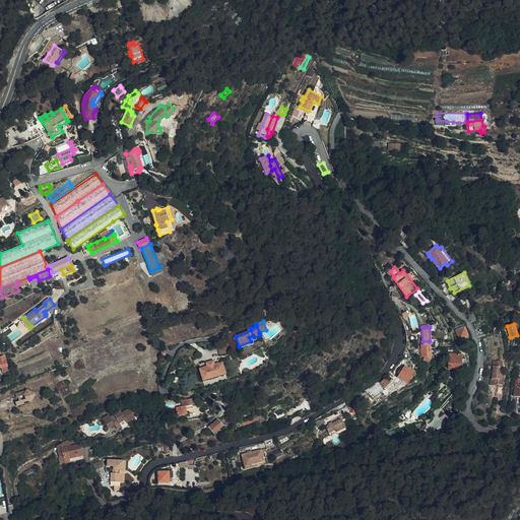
[(467,335),(464,327),(457,329),(460,338),(467,335)]
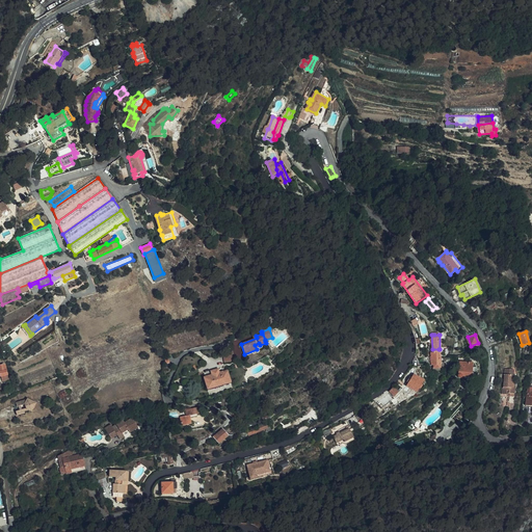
[(432,349),(432,350),(429,351),(430,355),(429,355),(430,364),(432,364),(432,367),(440,367),(440,357),(441,357),(441,355),(440,355),(440,349),(439,349),(432,349)]
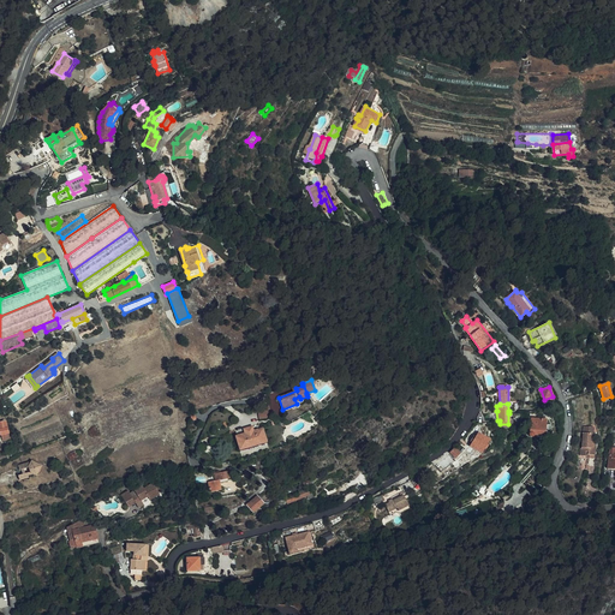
[(272,413),(270,408),(260,408),(260,411),(258,411),(261,419),(272,418),(272,413)]
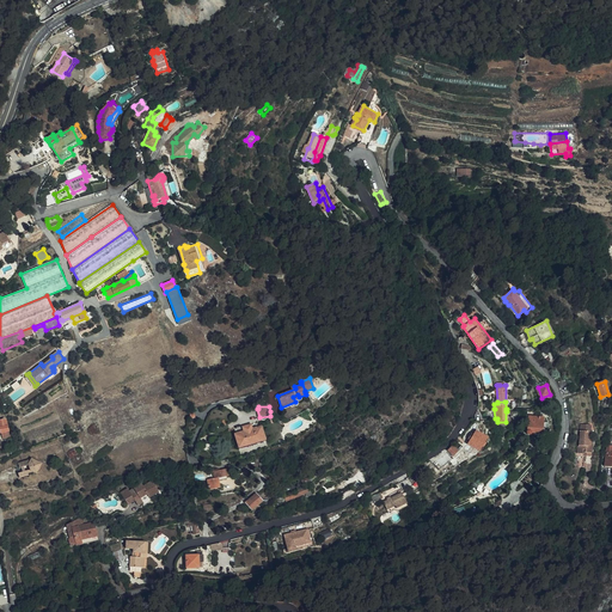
[(311,420),(311,412),(308,409),(300,414),(307,418),(311,420)]
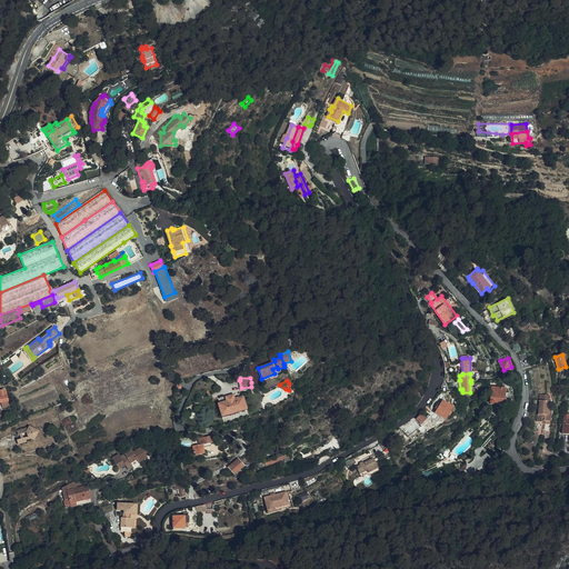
[(503,402),(505,387),(491,386),(491,387),(488,387),(488,390),(488,391),(488,399),(490,399),(489,401),(490,402),(490,403),(491,403),(492,403),(493,402),(493,401),(496,401),(503,402)]
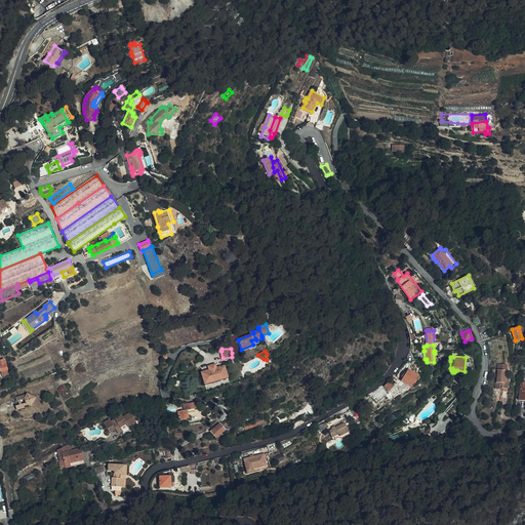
[(210,370),(209,365),(207,366),(208,370),(202,372),(205,385),(228,377),(225,365),(217,367),(216,363),(214,364),(216,369),(210,370)]
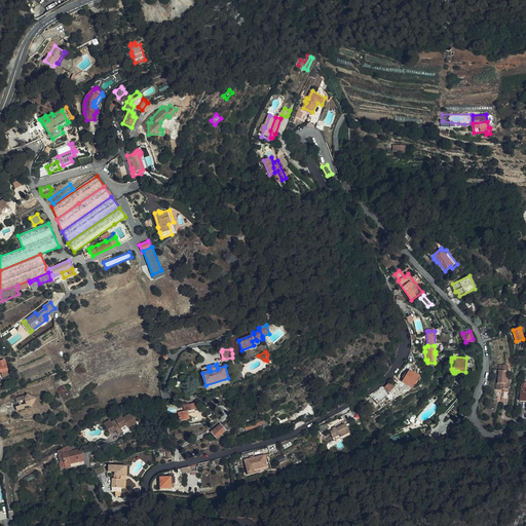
[(497,382),(497,390),(501,390),(501,386),(503,386),(503,389),(504,389),(504,391),(509,391),(510,378),(508,378),(509,365),(500,364),(498,382),(497,382)]
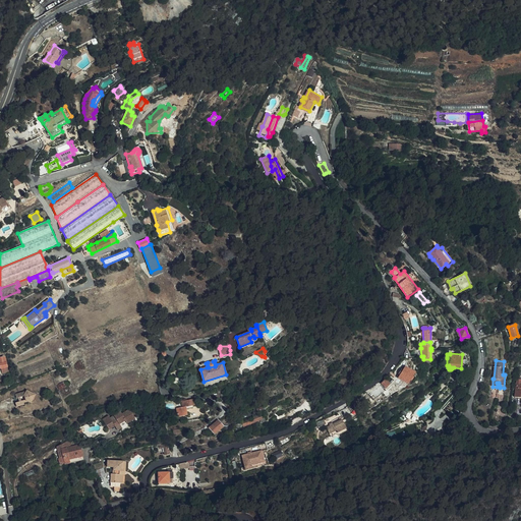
[(406,384),(413,372),(404,366),(397,378),(406,384)]
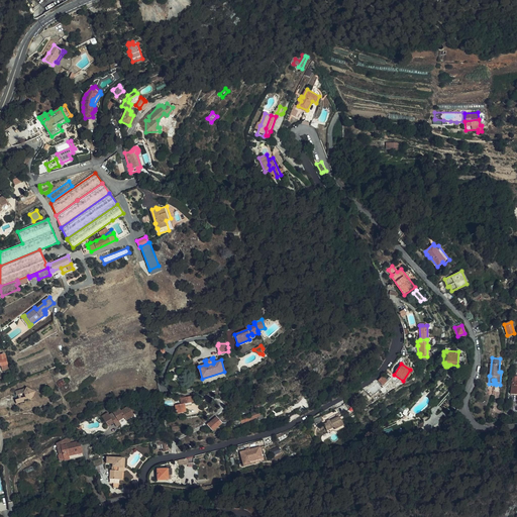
[(381,376),(377,381),(382,386),(386,381),(381,376)]
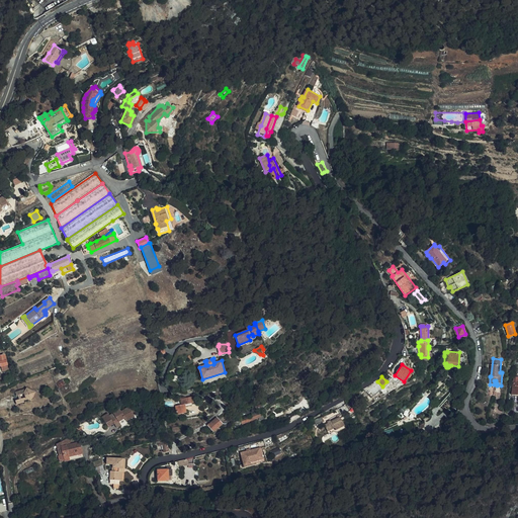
[(377,382),(367,394),(367,395),(378,387),(380,390),(382,387),(377,382)]
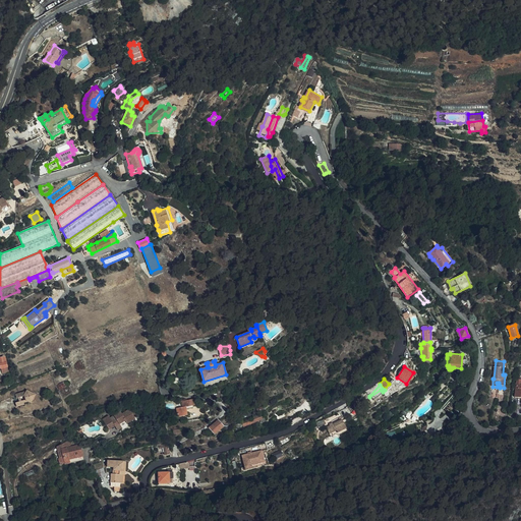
[(37,394),(27,389),(26,391),(25,390),(16,394),(17,398),(24,395),(26,399),(16,403),(17,406),(25,404),(25,402),(29,401),(32,403),(37,394)]
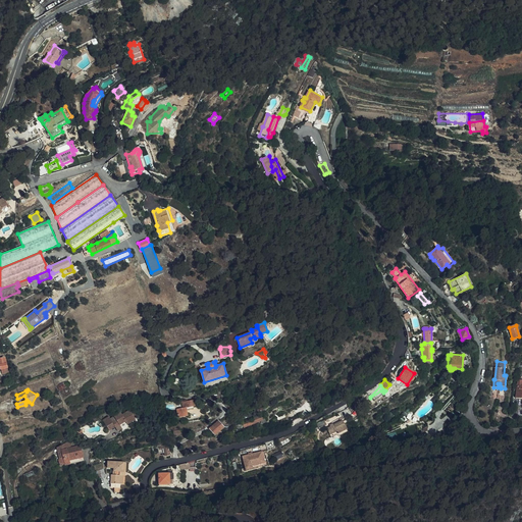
[(370,398),(370,397),(369,398),(374,403),(383,393),(381,390),(370,398)]
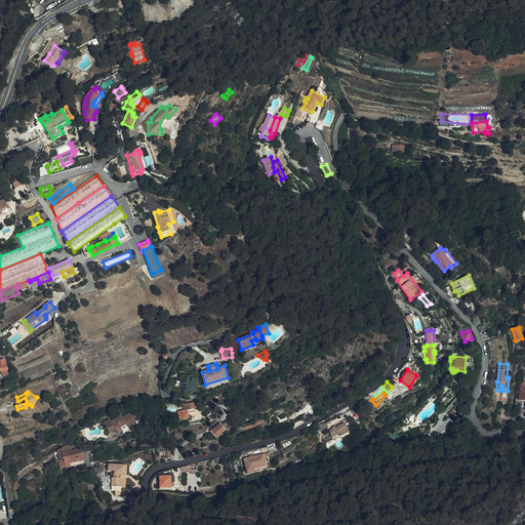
[(196,408),(195,402),(189,404),(188,402),(184,403),(184,404),(182,404),(183,407),(185,407),(186,411),(187,410),(194,409),(196,408)]
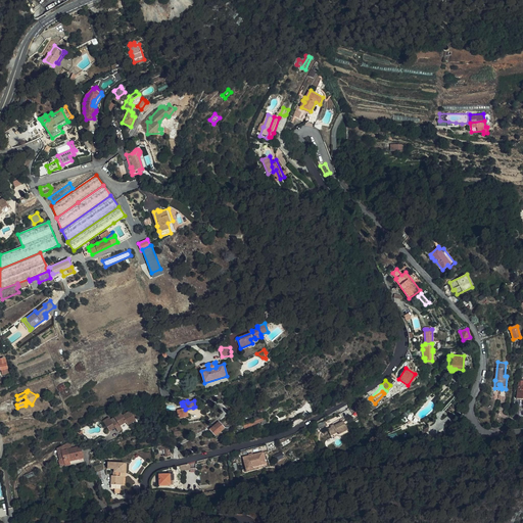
[(347,409),(339,414),(343,420),(351,416),(347,409)]
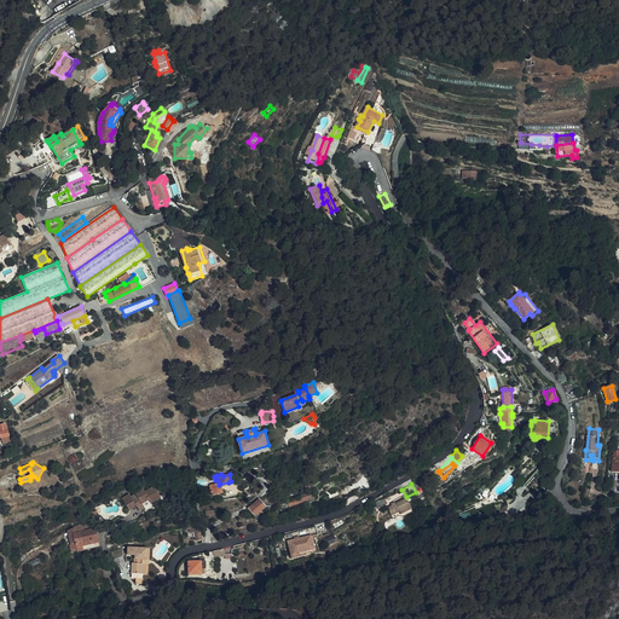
[(144,503),(150,498),(160,492),(155,485),(145,491),(144,487),(132,496),(129,493),(123,497),(131,509),(137,505),(142,510),(146,507),(144,503)]
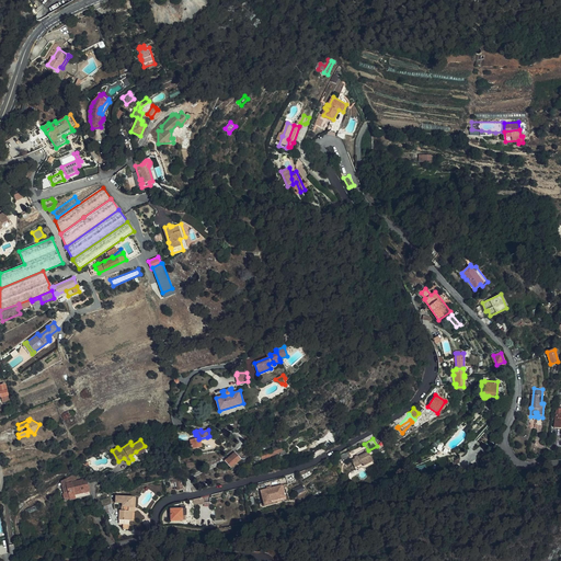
[(190,441),(192,449),(199,447),(198,439),(190,441)]
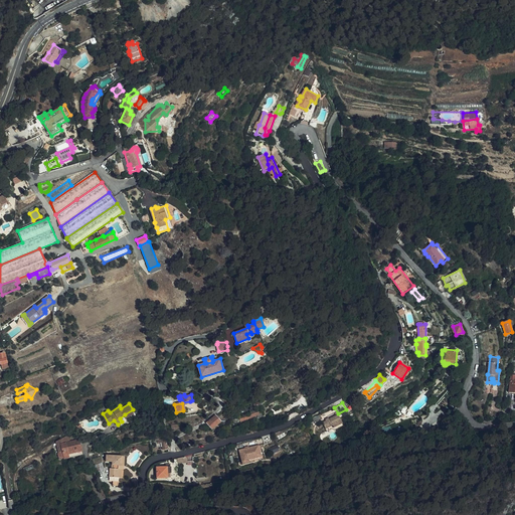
[(259,408),(239,417),(240,421),(241,421),(256,414),(258,416),(262,415),(259,408)]
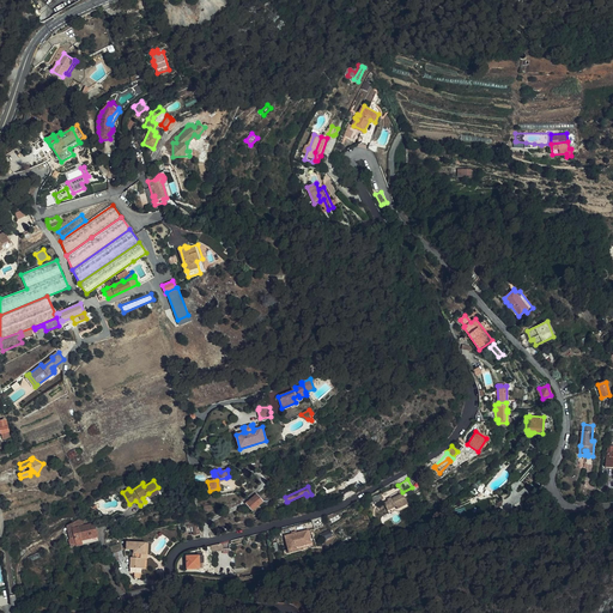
[(158,487),(149,493),(151,497),(161,491),(158,487)]
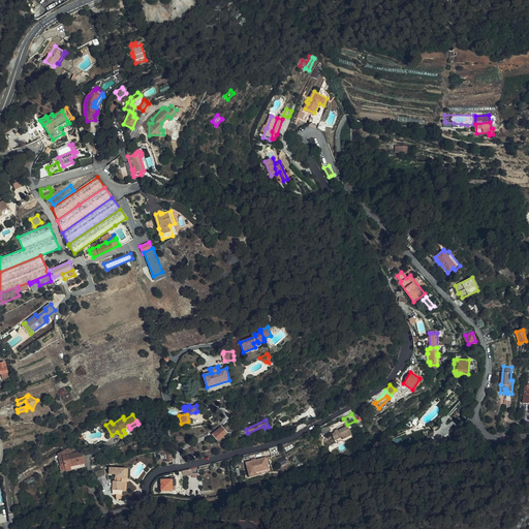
[(465,429),(463,424),(456,427),(458,432),(465,429)]
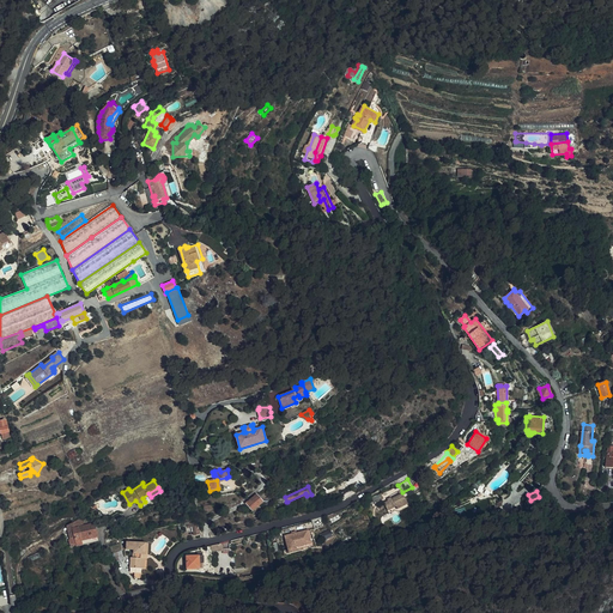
[(393,497),(392,496),(387,498),(388,499),(382,503),(386,511),(394,507),(395,510),(406,504),(400,493),(393,497)]
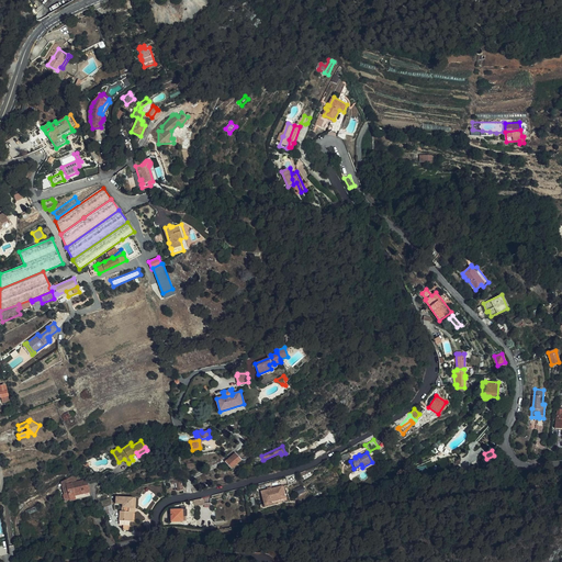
[(235,453),(225,462),(231,469),(240,460),(235,453)]
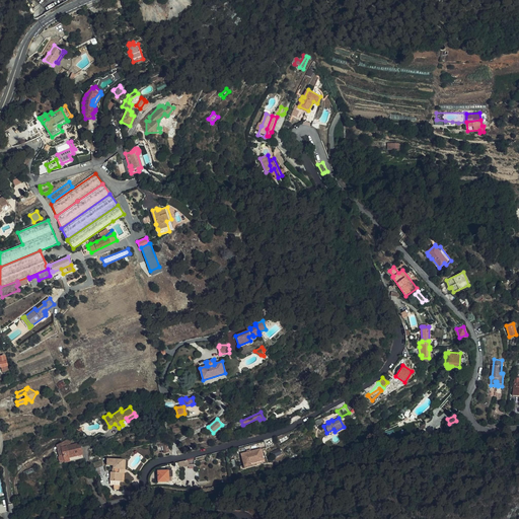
[(62,443),(64,447),(77,444),(75,436),(62,443)]
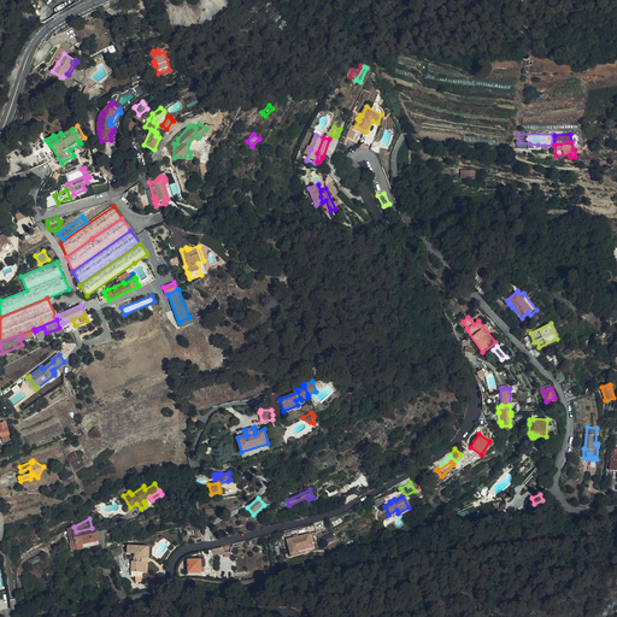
[(201,536),(199,524),(191,526),(192,528),(194,528),(195,538),(201,536)]
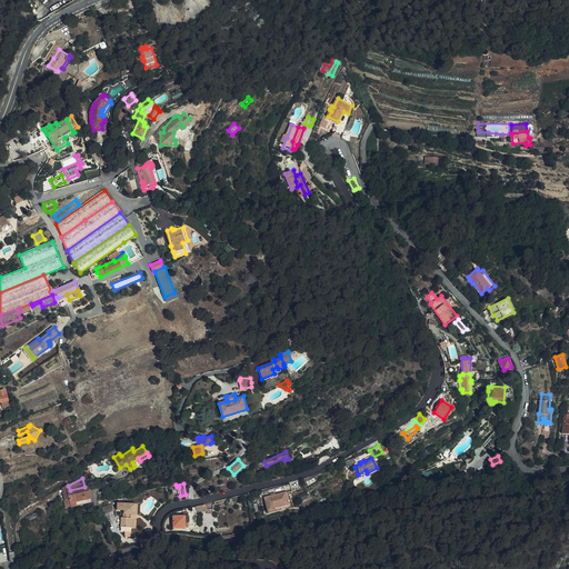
[(70,490),(67,491),(69,500),(66,500),(67,507),(91,501),(89,486),(85,487),(70,490)]
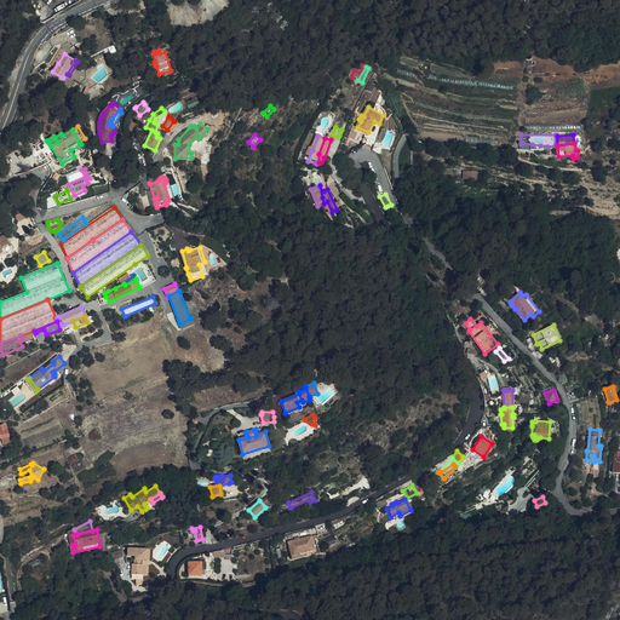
[(299,554),(314,550),(311,538),(311,537),(288,543),(292,558),(299,556),(299,554)]
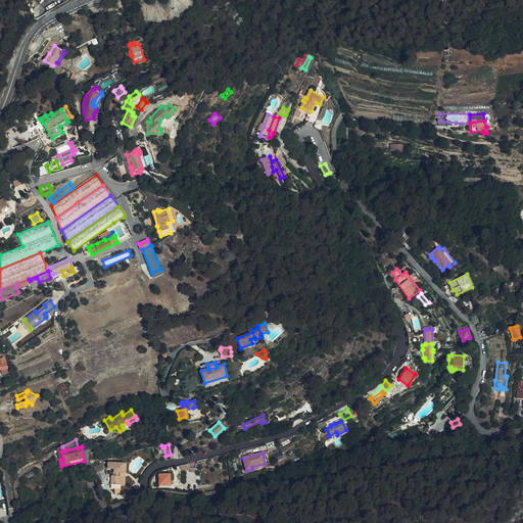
[(123,486),(124,477),(120,476),(120,473),(124,473),(125,464),(114,463),(108,462),(107,469),(113,469),(113,472),(115,472),(115,476),(111,475),(111,485),(123,486)]
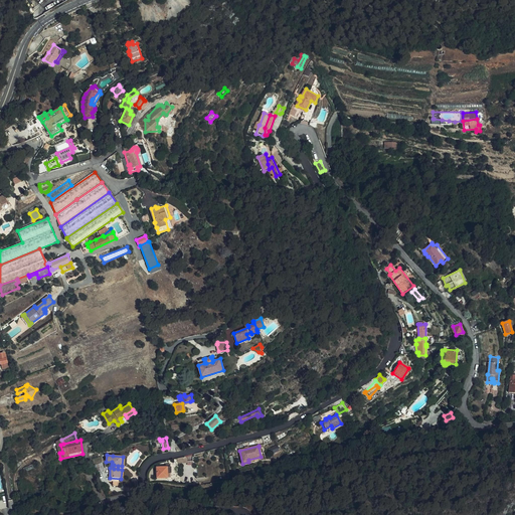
[(105,470),(103,463),(96,465),(98,472),(105,470)]
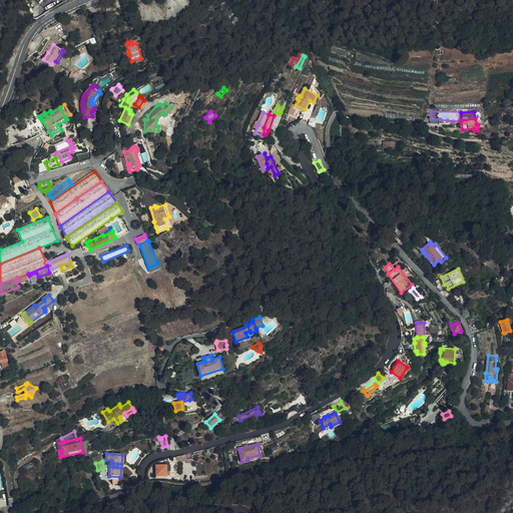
[(170,475),(170,463),(165,463),(164,465),(156,465),(156,476),(167,476),(167,475),(170,475)]
